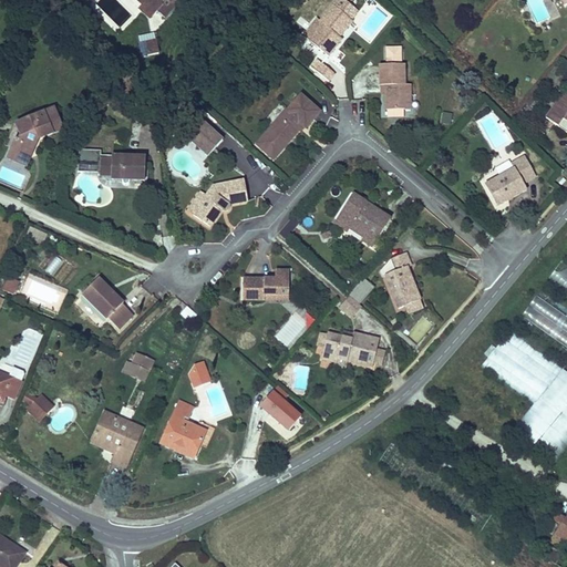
[(137,0),(141,3),(137,7),(150,18),(157,10),(165,17),(173,9),(162,0),(169,0),(172,2),(173,0),(137,0)]
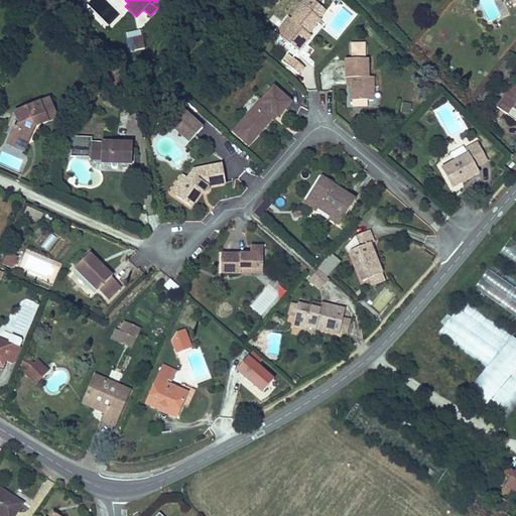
[(294,24),(283,39),(301,52),(313,35),(311,33),(320,20),(317,18),(324,10),(317,5),(320,1),(318,0),(313,0),(312,1),(310,0),(305,0),(290,21),(294,24)]
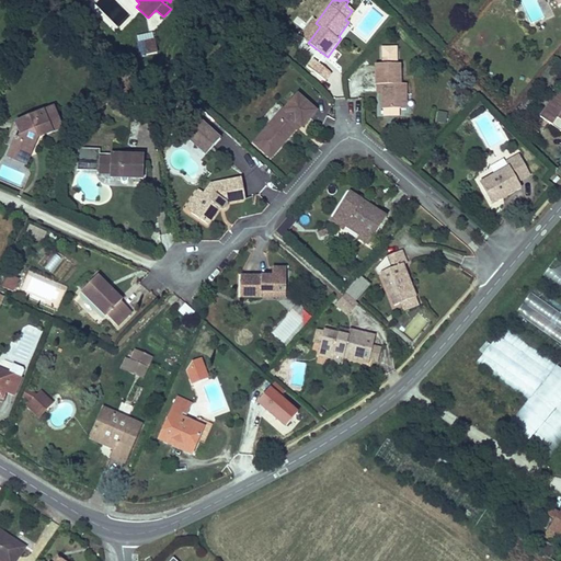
[(301,37),(308,43),(320,26),(316,23),(313,21),(301,37)]
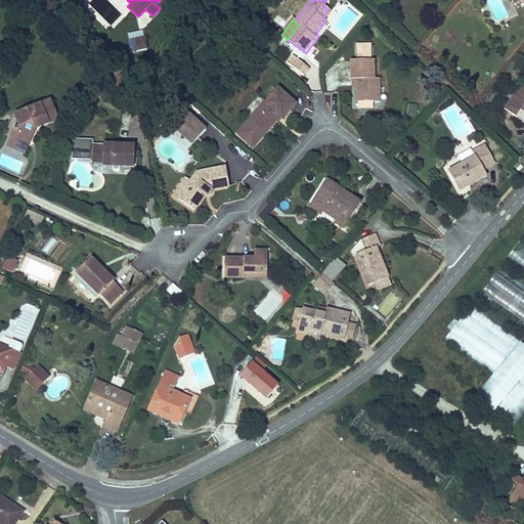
[(131,50),(146,47),(142,29),(127,32),(131,50)]
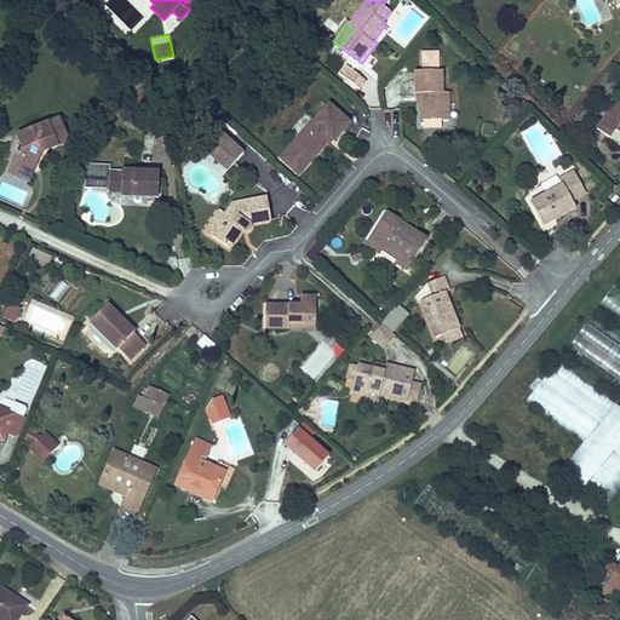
[(418,113),(438,113),(438,96),(445,91),(445,85),(437,84),(437,64),(411,64),(412,86),(418,85),(418,97),(418,113)]
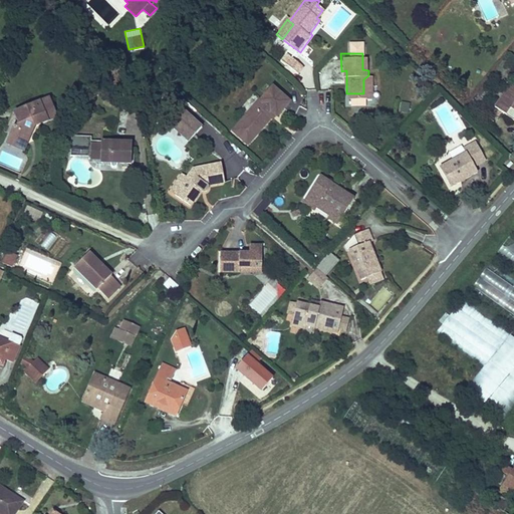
[(282,60),(299,75),(303,69),(287,55),(282,60)]
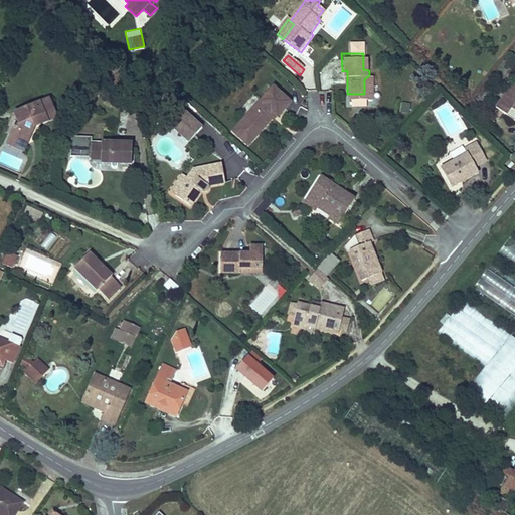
[(514,83),(511,81),(496,104),(507,112),(511,107),(514,109),(514,83)]
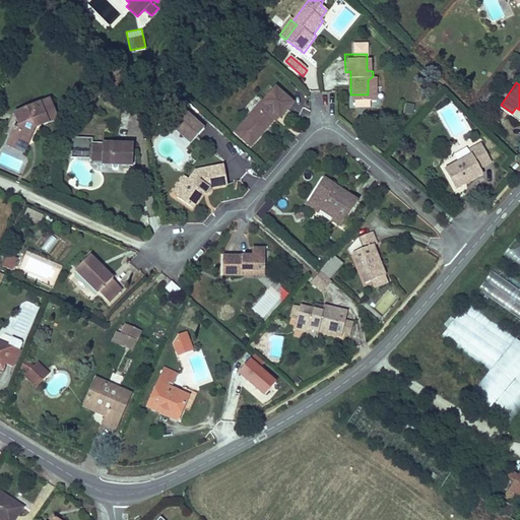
[(234,131),(252,146),(279,115),(281,117),(296,100),(276,83),(261,101),(260,100),(234,131)]
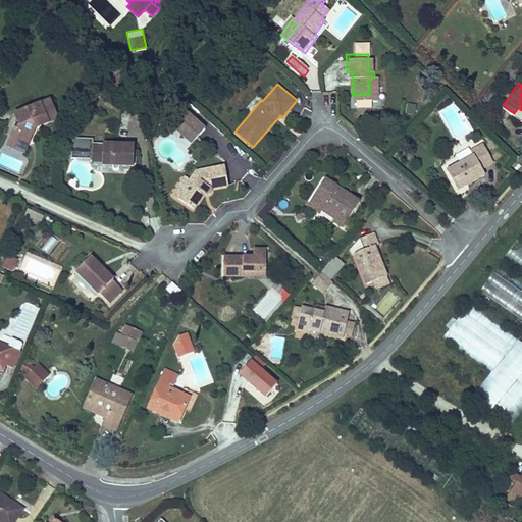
[(16,140),(14,145),(23,149),(25,144),(30,146),(34,138),(31,134),(36,126),(41,124),(39,117),(45,115),(47,119),(60,115),(53,95),(16,109),(21,121),(19,126),(16,125),(11,137),(16,140)]
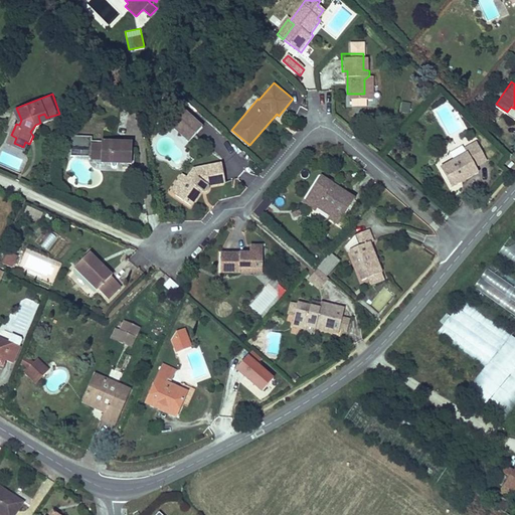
[(401,102),(400,113),(408,114),(409,103),(401,102)]
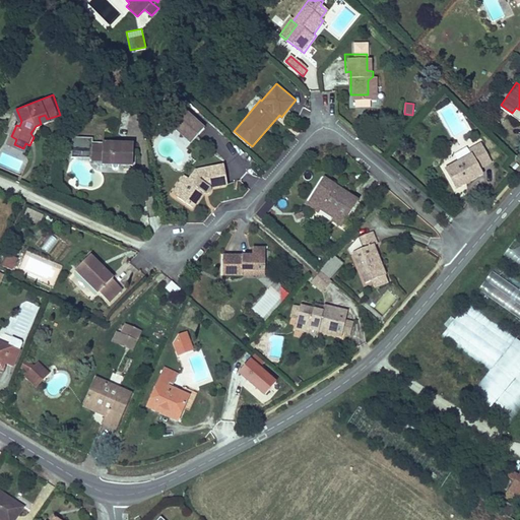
[(11,121),(16,125),(19,126),(21,121),(16,109),(11,121)]
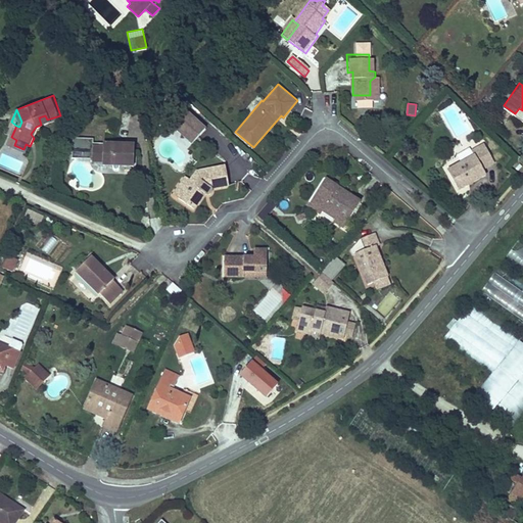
[(175,130),(191,146),(206,130),(190,114),(175,130)]
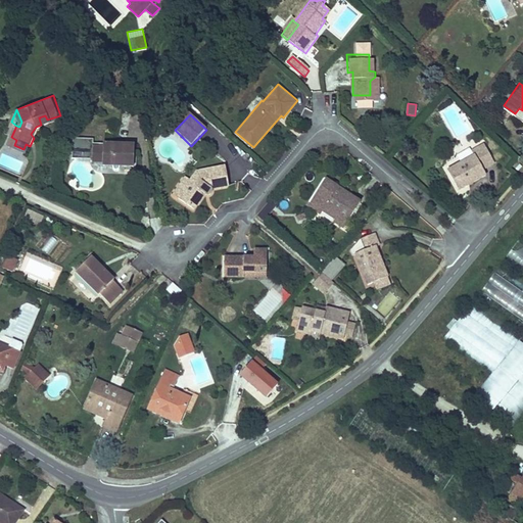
[(73,139),(72,158),(92,159),(92,140),(73,139)]
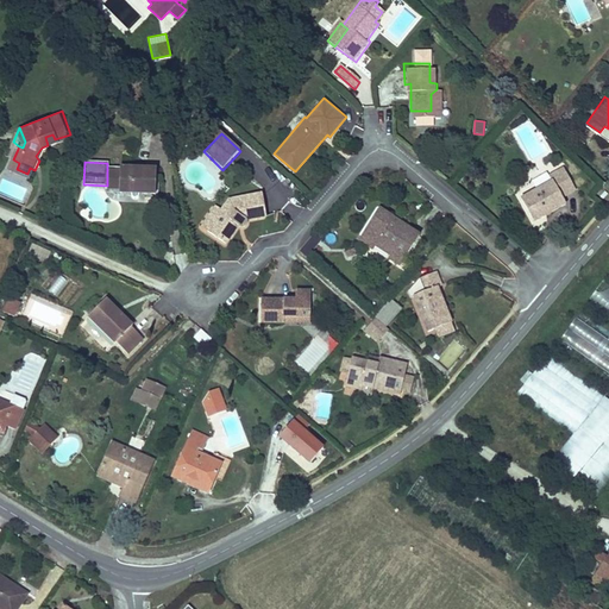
[(529,217),(562,199),(559,193),(573,184),(560,163),(546,171),(550,177),(520,196),(529,217)]
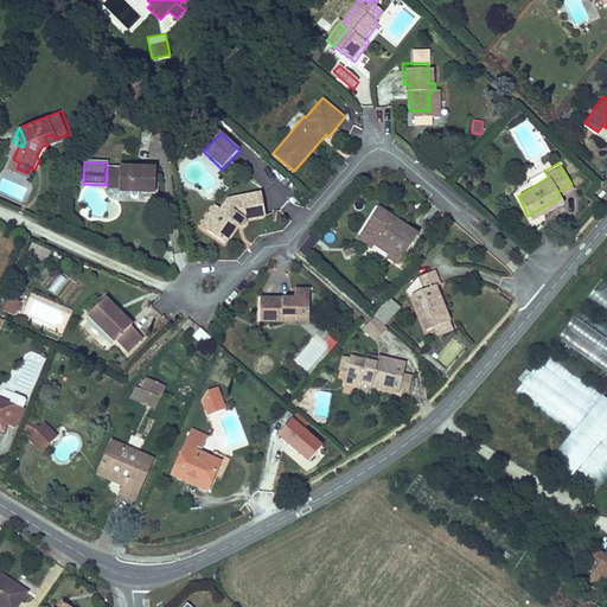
[(117,167),(117,184),(117,189),(129,190),(131,195),(135,195),(136,190),(153,190),(153,165),(119,164),(117,167)]
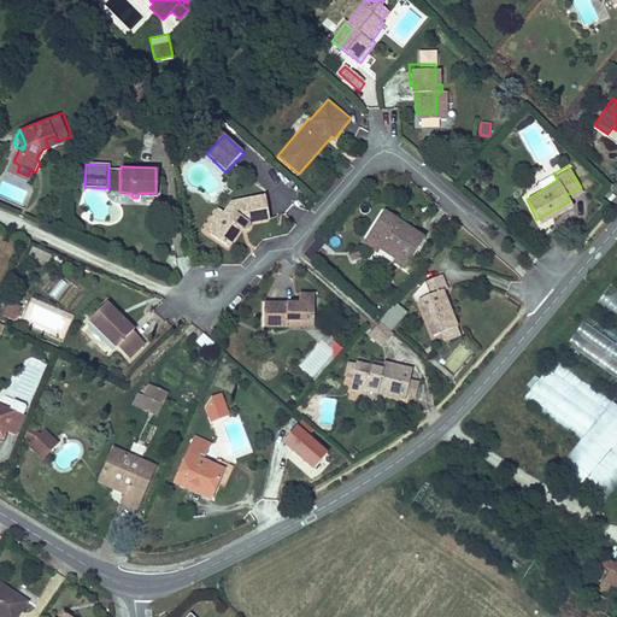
[(230,201),(222,212),(207,233),(227,245),(238,228),(244,229),(247,225),(252,219),(269,218),(266,198),(230,201)]
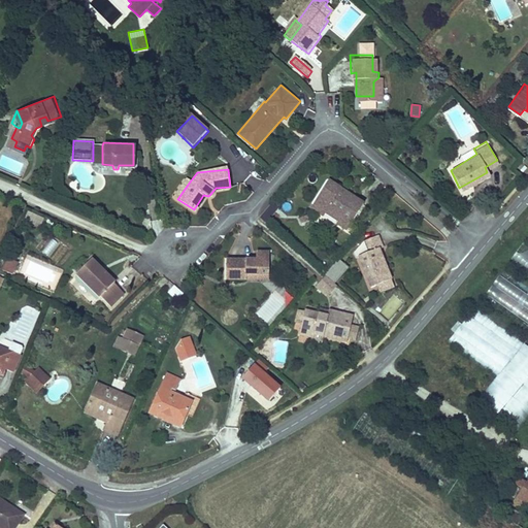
[(177,199),(190,182),(184,177),(171,195),(177,199)]
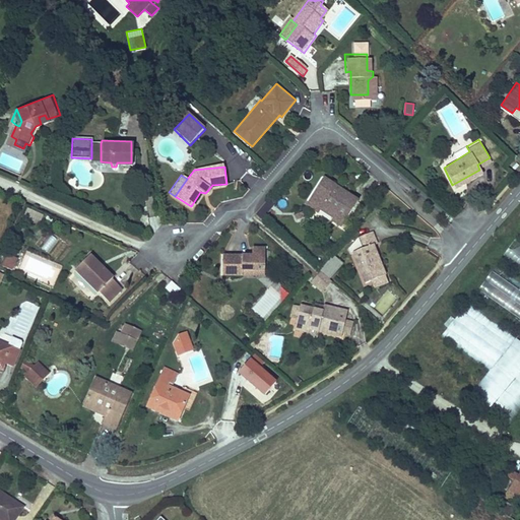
[(320,178),(305,203),(316,211),(318,208),(321,203),(333,211),(330,216),(329,219),(339,224),(354,200),(320,178)]
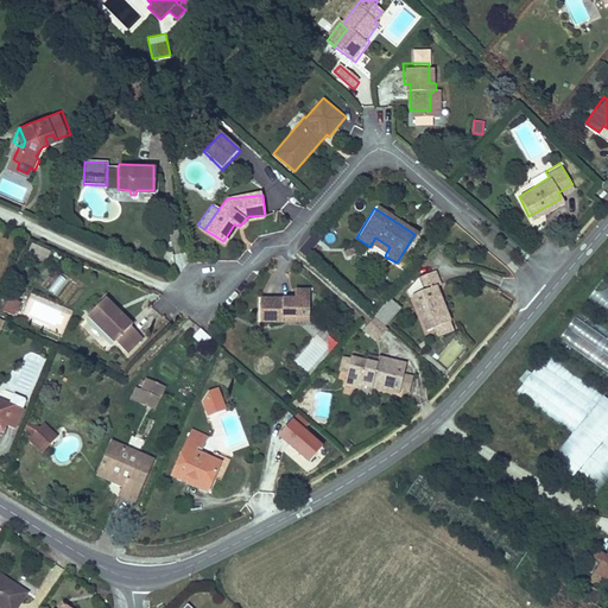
[(369,247),(356,238),(353,241),(367,251),(369,247)]
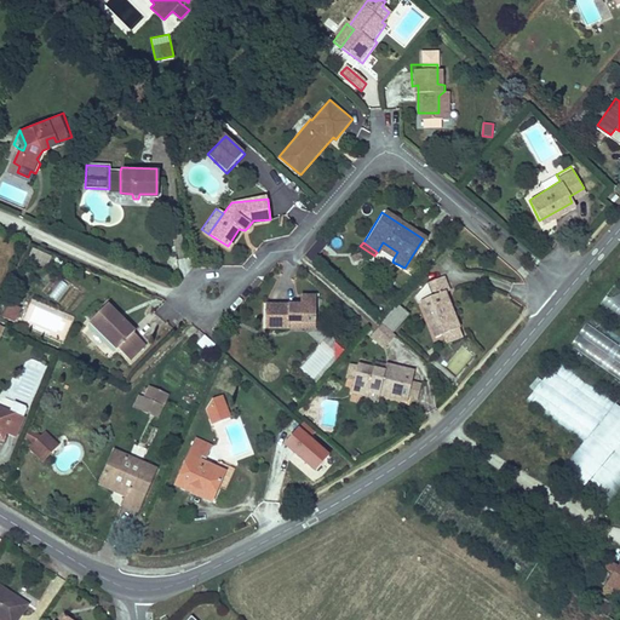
[(379,248),(394,258),(397,252),(383,242),(379,248)]
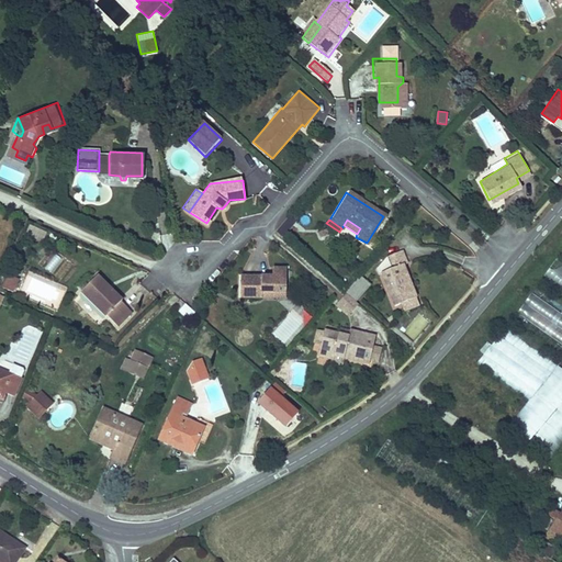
[(25,235),(43,243),(47,233),(29,225),(25,235)]
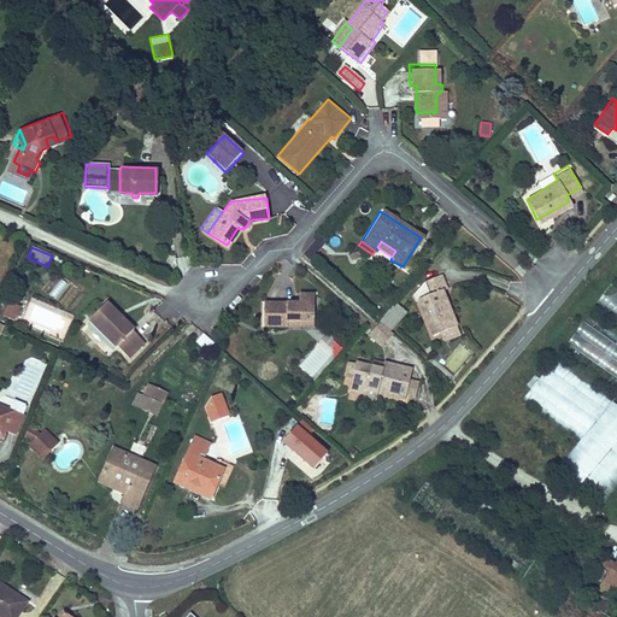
[(433,334),(452,328),(438,289),(442,288),(438,275),(421,282),(410,294),(412,299),(417,298),(430,335),(433,334)]
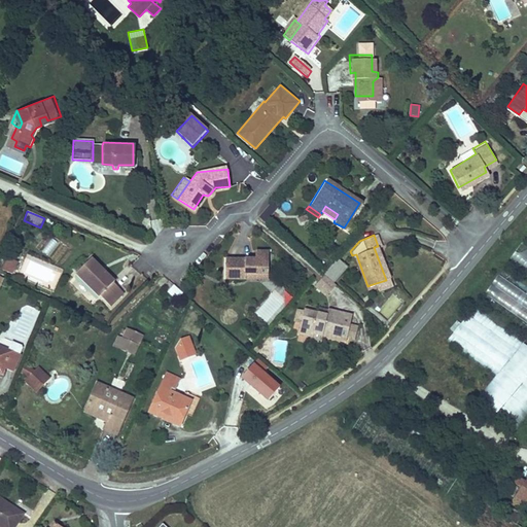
[(516,251),(510,261),(526,271),(526,250),(522,255),(516,251)]
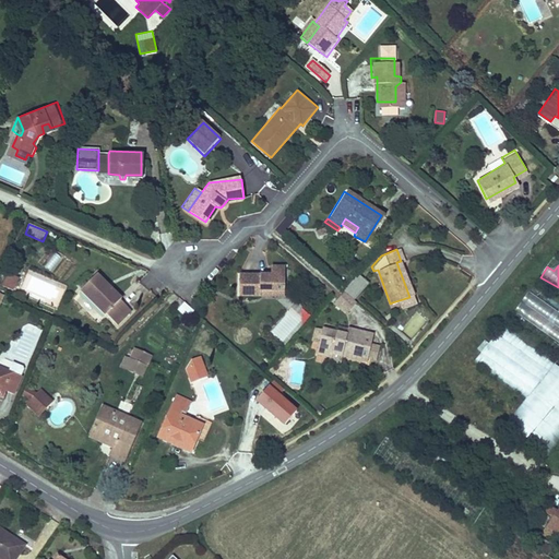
[(239,295),(259,295),(259,289),(283,290),(284,268),(270,268),(269,274),(239,273),(239,295)]
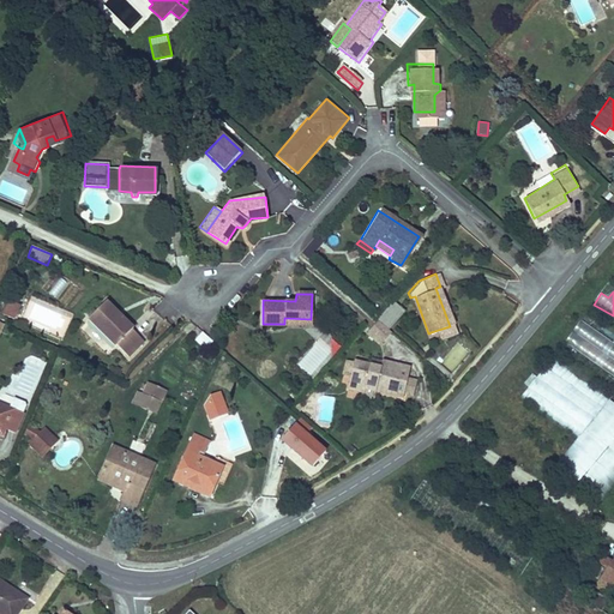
[(4,311),(14,315),(20,301),(10,296),(4,311)]
